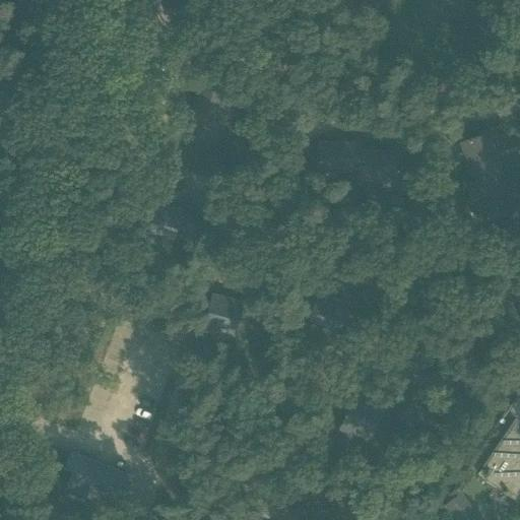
[(459,144),(472,182),(502,172),(488,133),(459,144)]
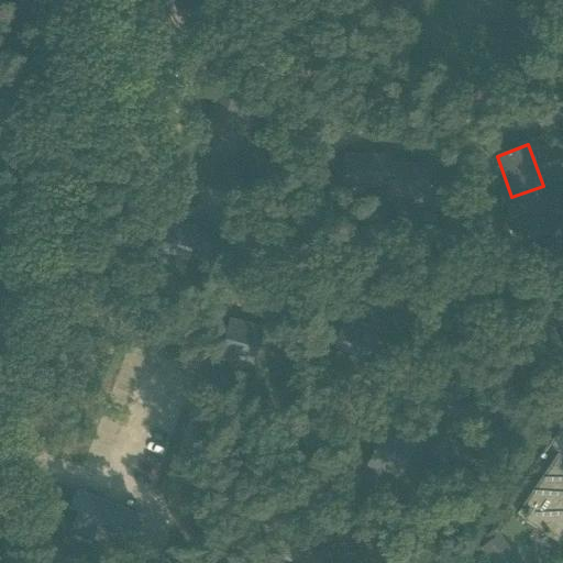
[(386,189),(386,198),(433,199),(433,164),(390,164),(389,189),(386,189)]
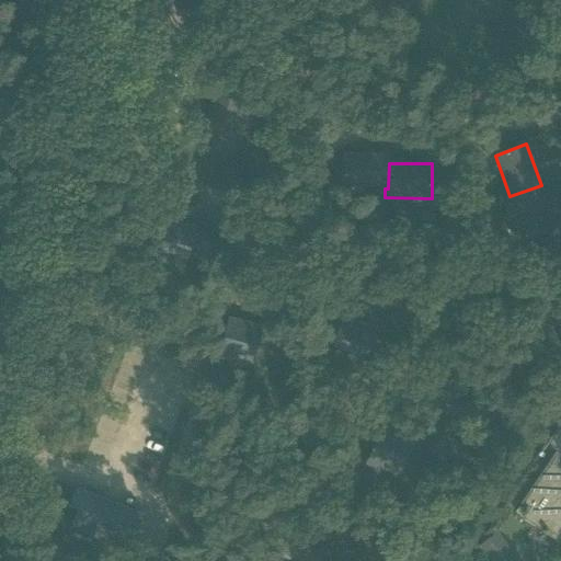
[(501,199),(517,243),(544,233),(529,194),(542,189),(541,185),(510,196),(501,199)]
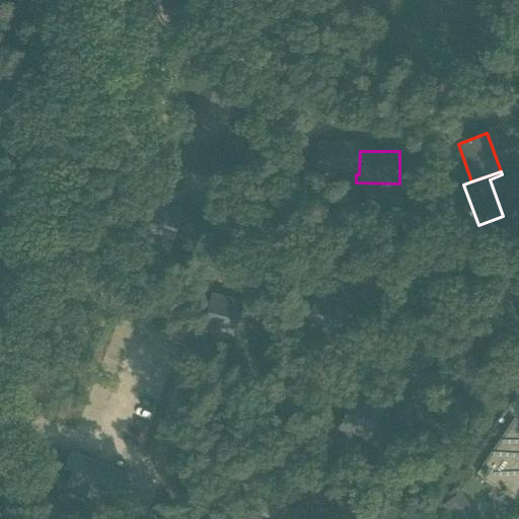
[(138,240),(151,245),(155,234),(173,240),(179,221),(148,210),(138,240)]
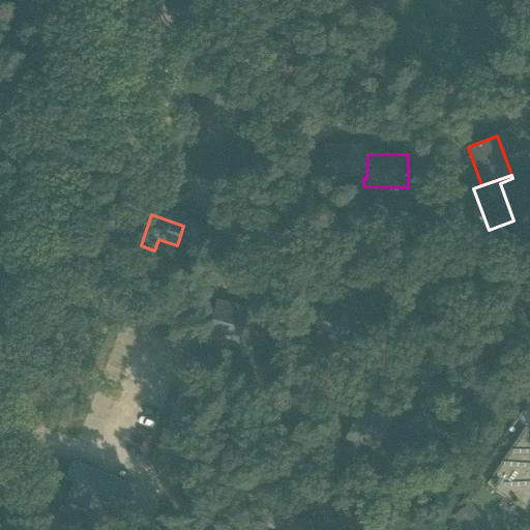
[(311,340),(325,344),(327,334),(346,340),(354,311),(321,301),(311,340)]
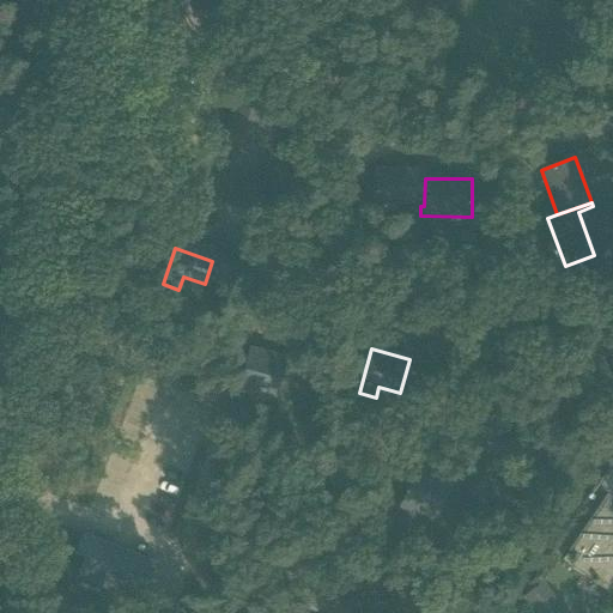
[(249,351),(238,393),(258,398),(260,387),(278,392),(285,360),(249,351)]
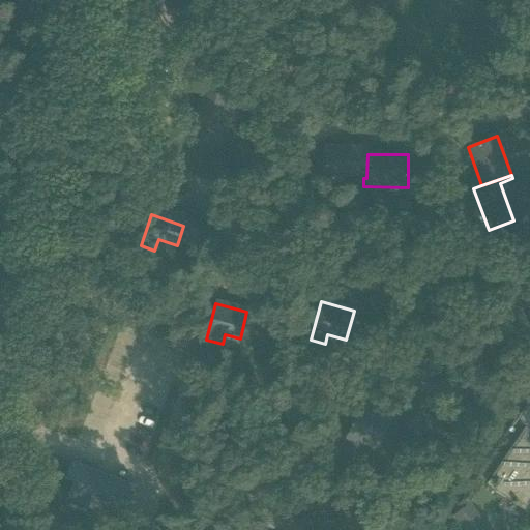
[(506,499),(524,510),(529,500),(529,399),(517,418),(525,431),(493,475),(500,480),(494,491),(506,499)]
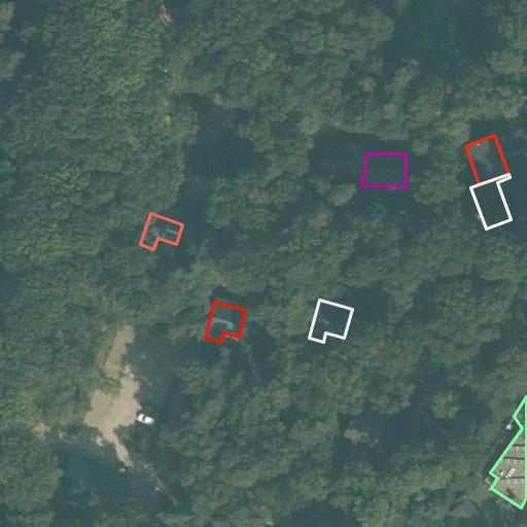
[(341,437),(354,444),(358,433),(377,443),(389,415),(359,400),(341,437)]
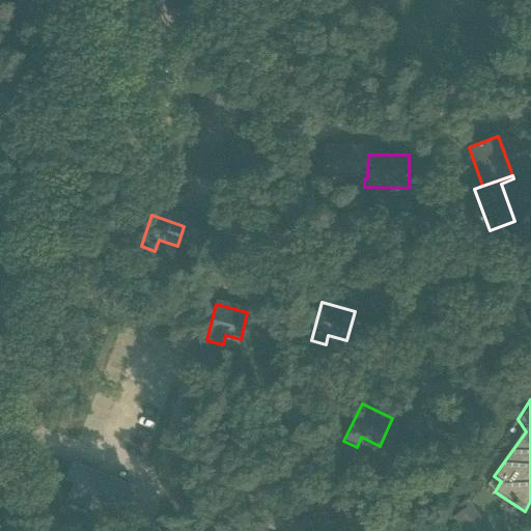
[(71,463),(64,480),(73,483),(66,499),(87,507),(94,510),(122,521),(135,487),(71,463)]
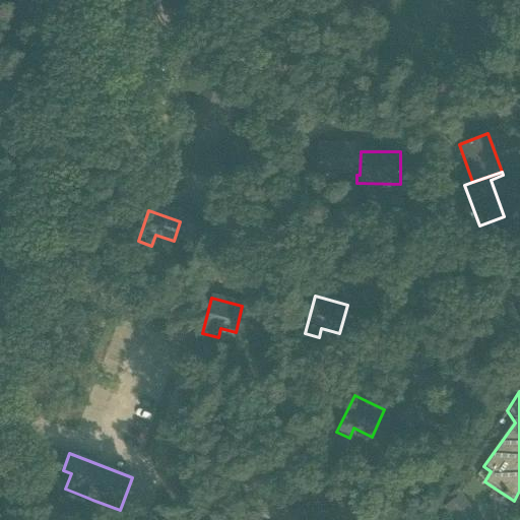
[(444,506),(454,519),(477,519),(458,495),(444,506)]
